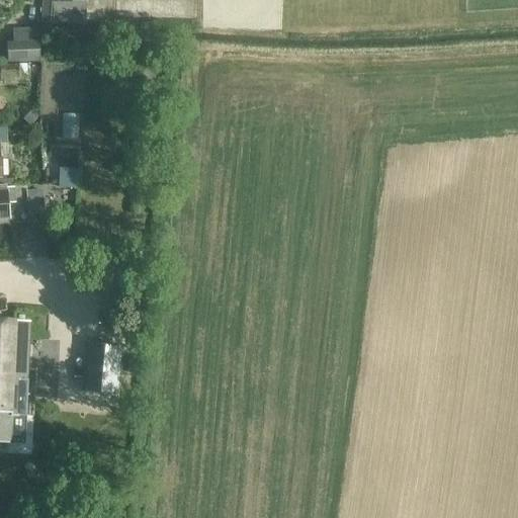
[(51,23),(85,24),(86,6),(88,6),(88,0),(42,0),(42,1),(51,1),(51,23)]
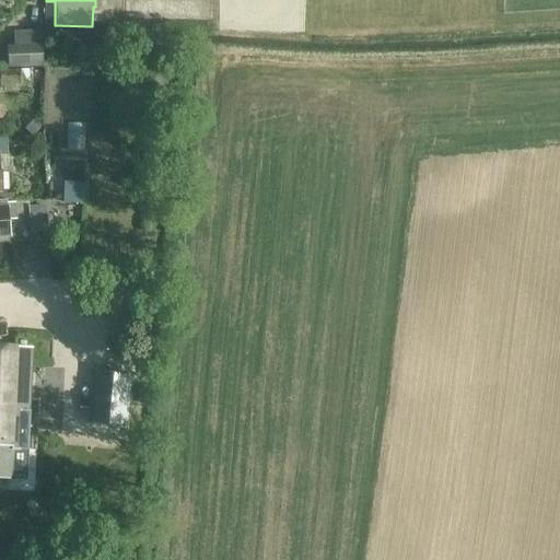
[(44,45),(43,32),(16,33),(16,47),(9,48),(9,66),(45,65),(44,45)]
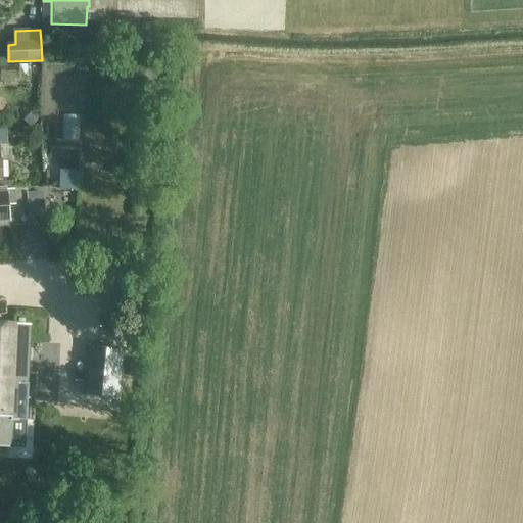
[(18,80),(18,67),(1,67),(1,81),(18,80)]
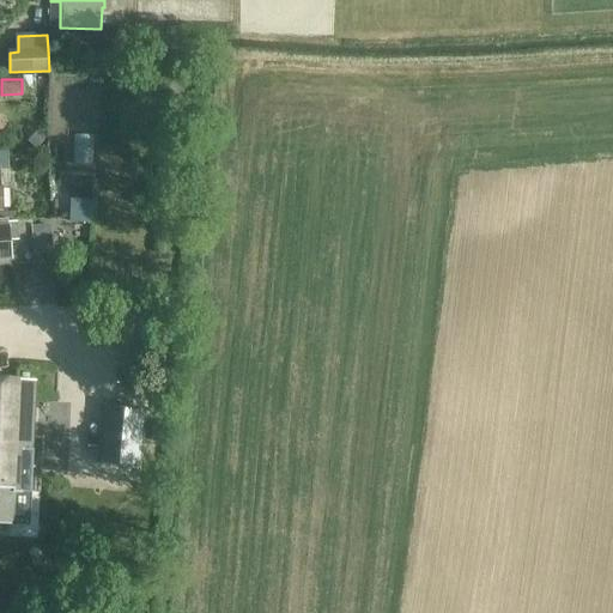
[(37,131),(26,143),(35,150),(46,139),(37,131)]
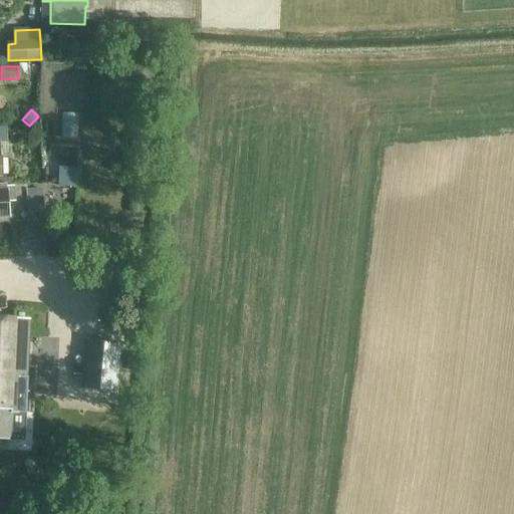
[(59,167),(58,187),(76,188),(77,168),(59,167)]
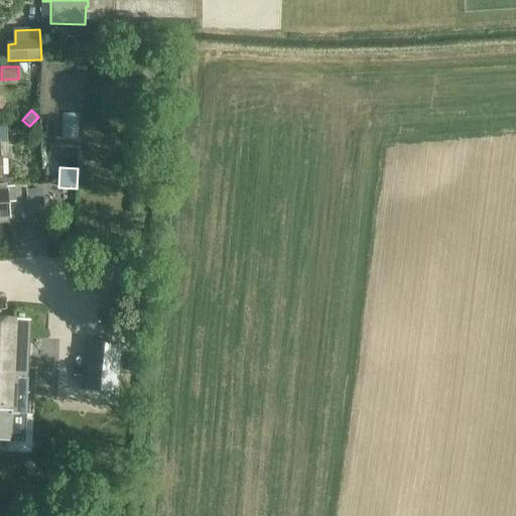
[(0,217),(9,217),(6,184),(0,184),(0,217)]
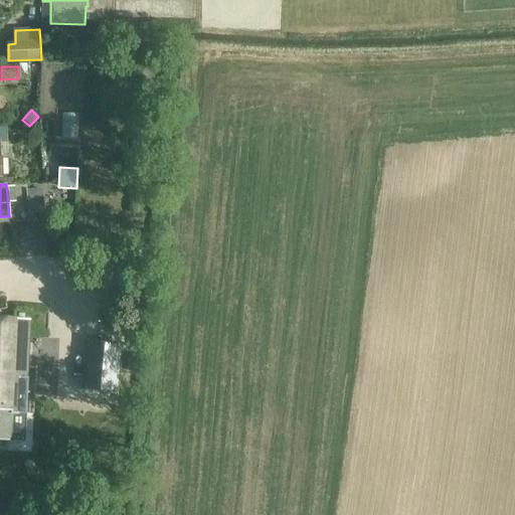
[(10,411),(25,412),(29,320),(0,318),(0,441),(9,442),(10,411)]
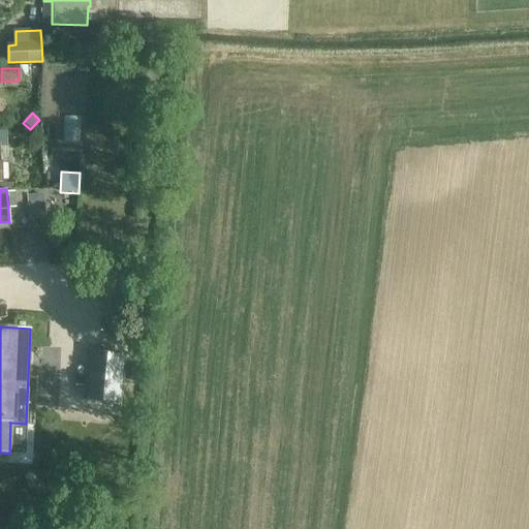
[(124,353),(91,350),(86,401),(119,404),(124,353)]
